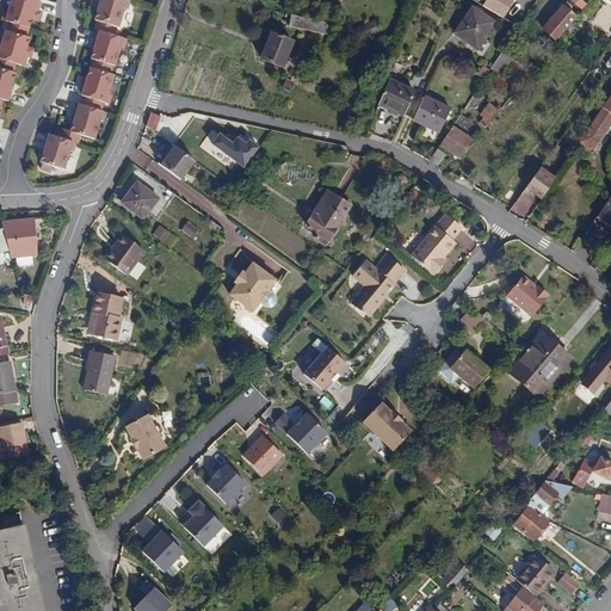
[(2,22),(10,24),(29,31),(32,19),(36,20),(38,12),(41,2),(35,0),(11,0),(8,10),(5,12),(2,22)]
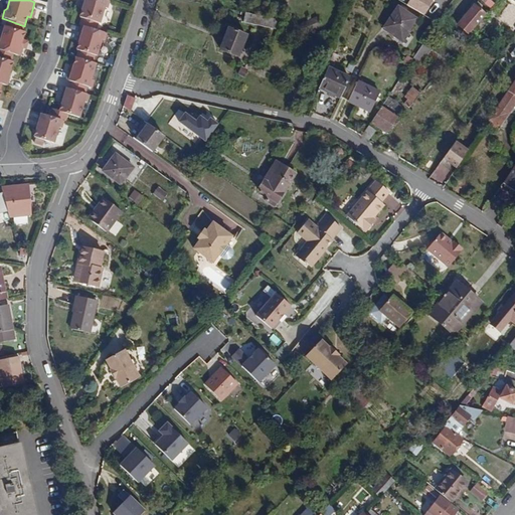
[(81,0),(79,8),(82,9),(79,17),(81,18),(79,26),(81,26),(96,31),(98,24),(100,24),(105,8),(107,8),(109,1),(105,0),(81,0)]
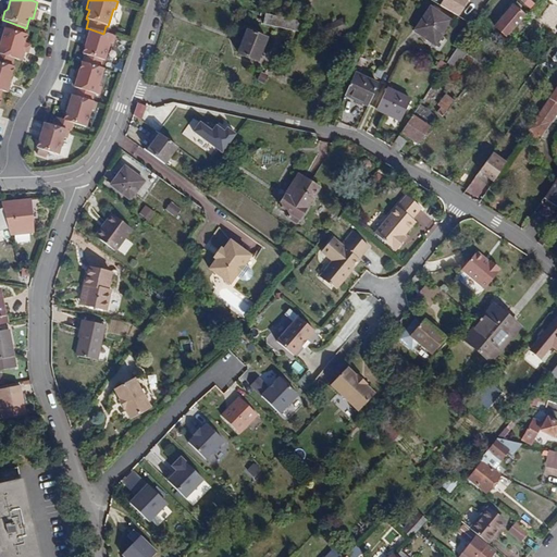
[(469,0),(443,0),(441,4),(460,16),(469,0)]
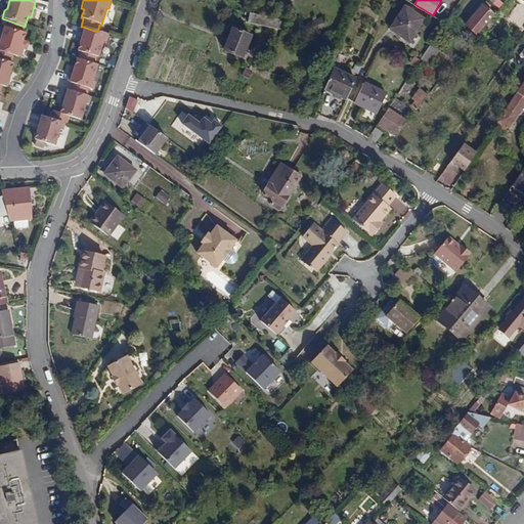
[(473,19),(483,28),(495,13),(489,8),(491,5),(486,2),(473,19)]
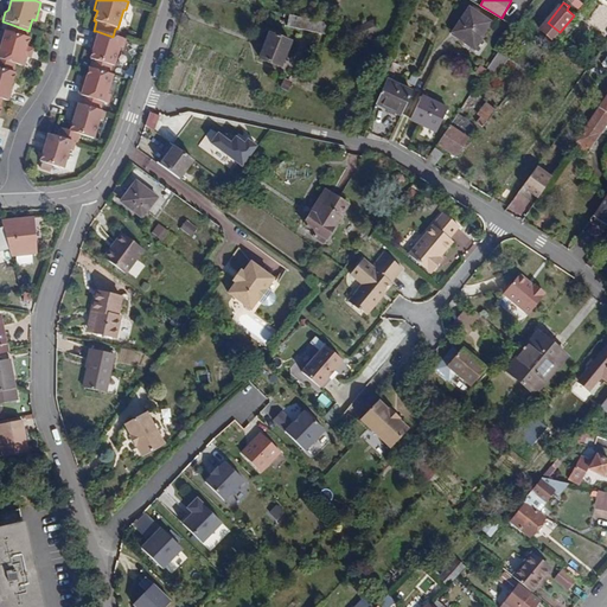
[(455,31),(475,45),(490,21),(470,8),(455,31)]
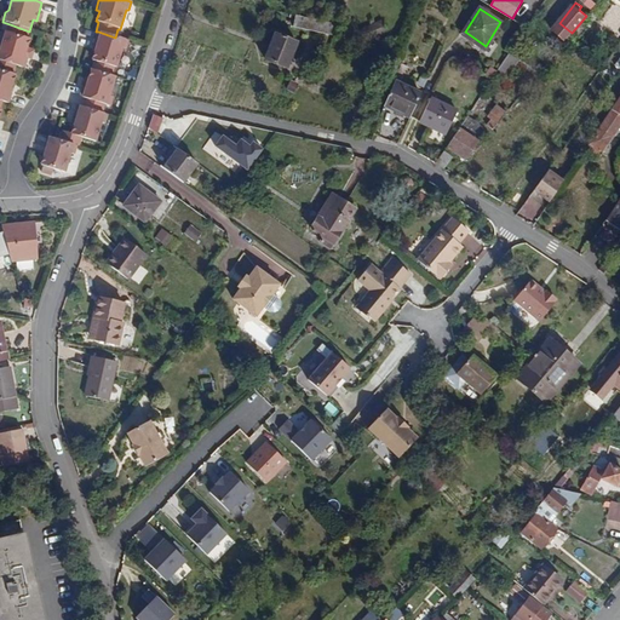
[(333,35),(337,23),(297,15),(294,27),(333,35)]
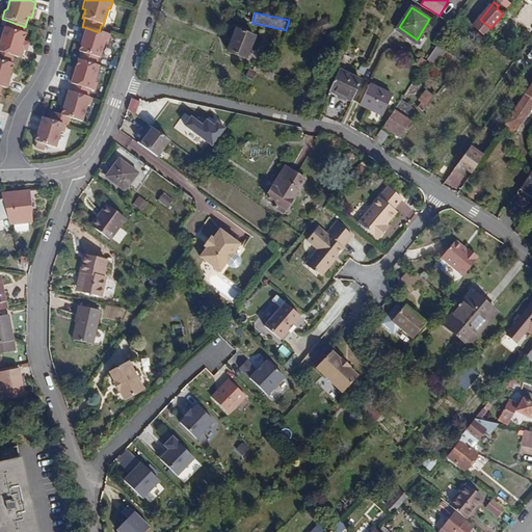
[(0,44),(0,52),(14,57),(21,59),(23,51),(26,44),(23,43),(26,34),(23,33),(25,27),(8,21),(6,28),(5,28),(0,45),(0,44)]
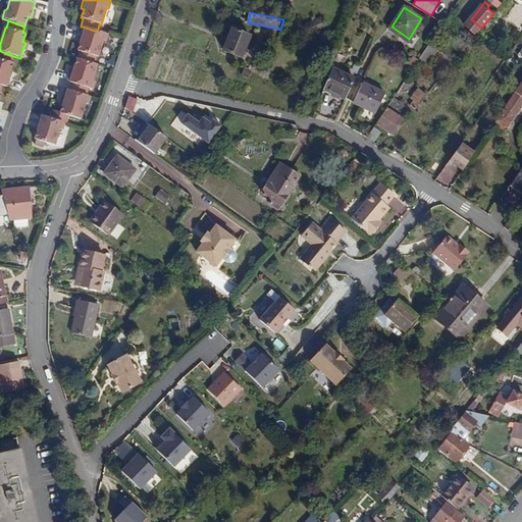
[(81,52),(77,59),(94,64),(96,57),(98,58),(103,42),(106,43),(108,35),(97,32),(83,27),(77,42),(81,43),(79,51),(81,52)]
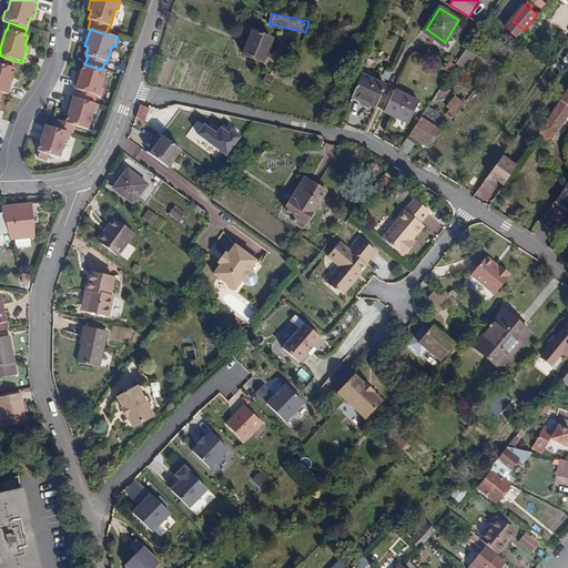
[(264,62),(273,39),(252,31),(244,54),(264,62)]
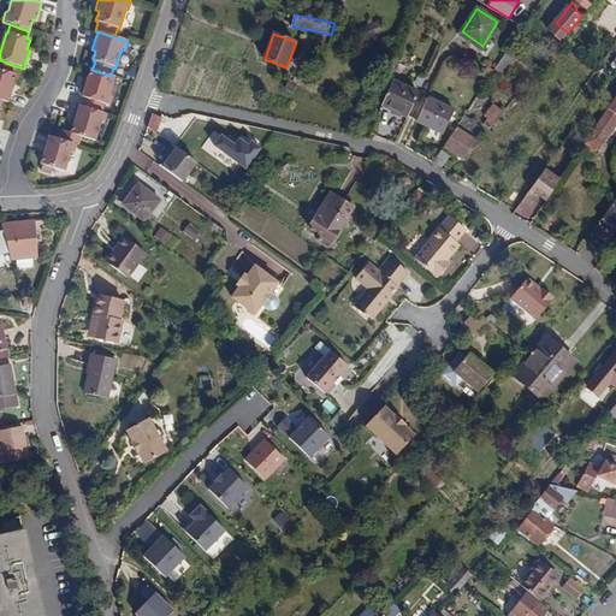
[(496,69),(505,76),(516,58),(507,52),(496,69)]
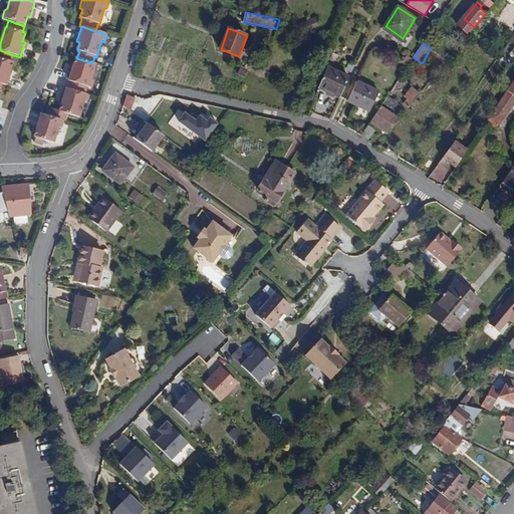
[(0,84),(1,85),(7,86),(12,71),(10,70),(13,62),(11,62),(13,55),(0,50),(0,84)]
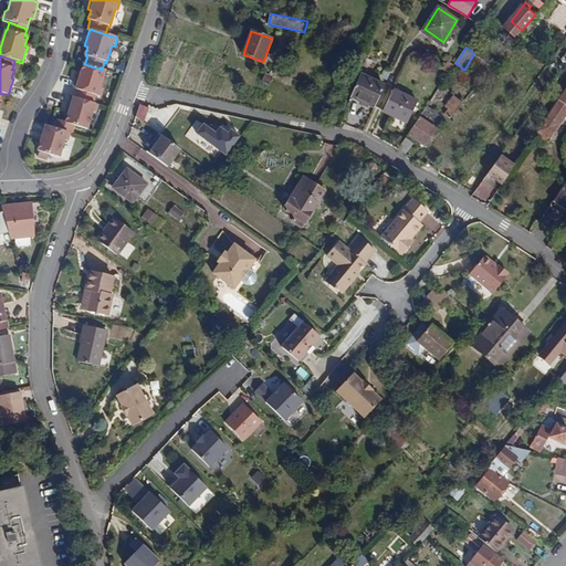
[(443,69),(449,73),(454,65),(449,61),(443,69)]
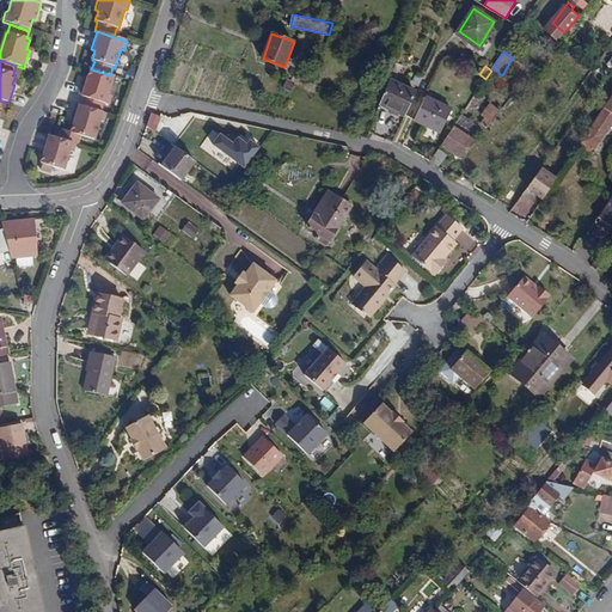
[(91,69),(89,80),(85,79),(79,97),(85,98),(81,108),(101,114),(103,104),(109,106),(111,97),(109,96),(115,78),(110,75),(91,69)]
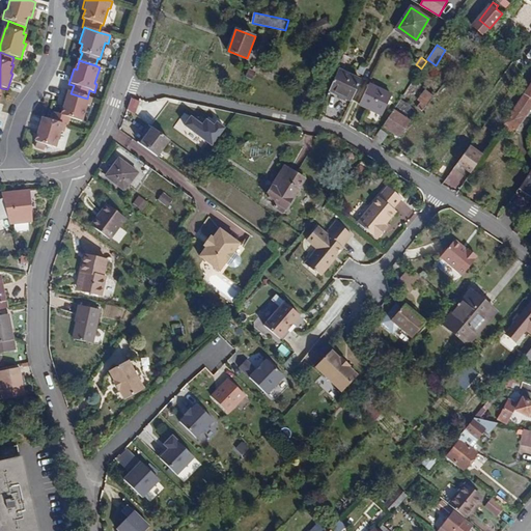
[(330,90),(352,101),(361,80),(338,70),(330,90)]
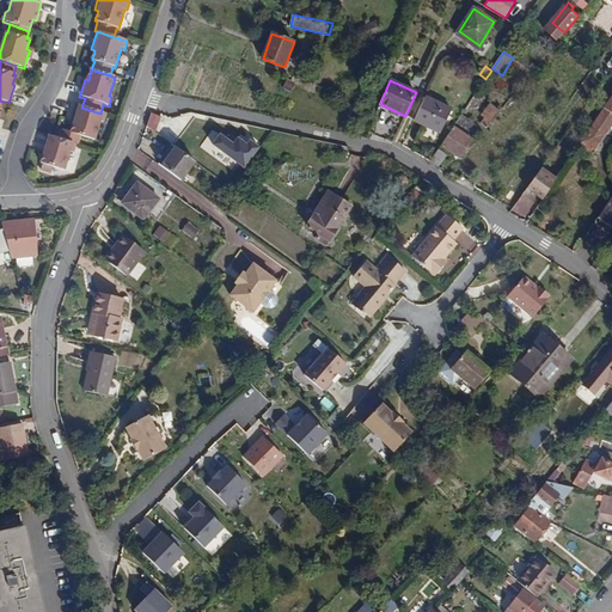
[(611,123),(611,95),(581,142),(594,151),(611,123)]
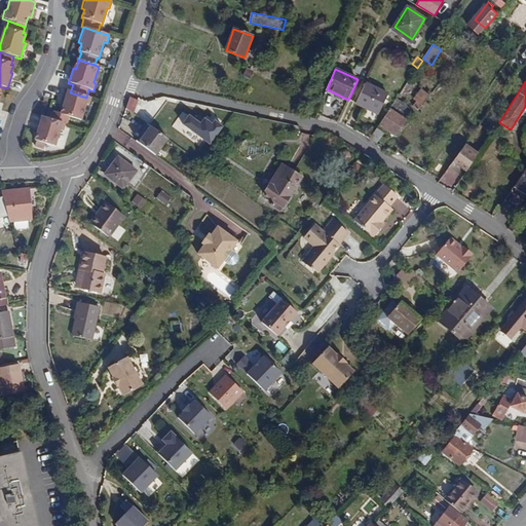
[(357,103),(379,113),(387,94),(366,83),(357,103)]
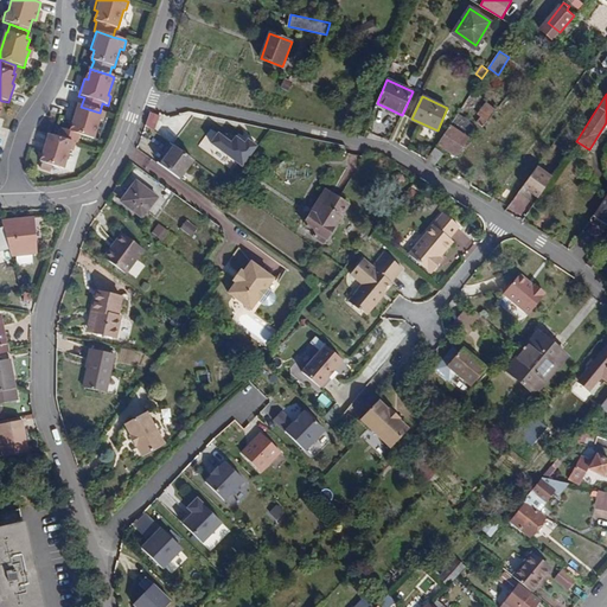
[(478,122),(483,126),(496,109),(487,103),(479,114),(483,116),(478,122)]
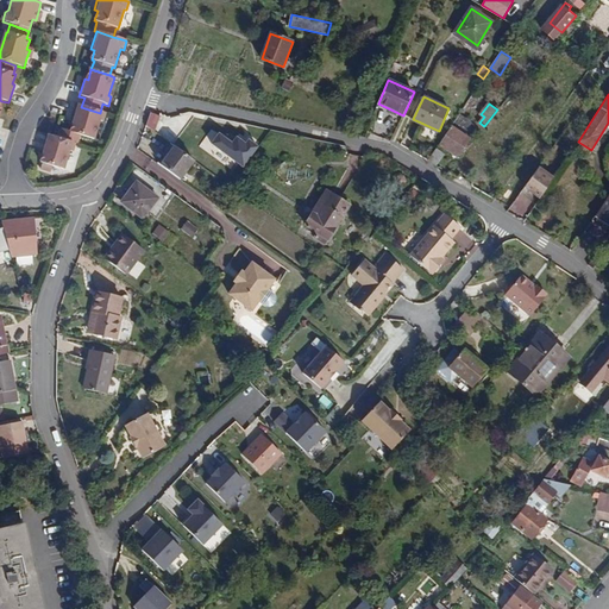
[(62,131),(58,139),(75,145),(77,145),(80,137),(94,142),(100,123),(102,124),(106,114),(100,113),(81,107),(76,105),(70,124),(74,125),(70,133),(62,131)]
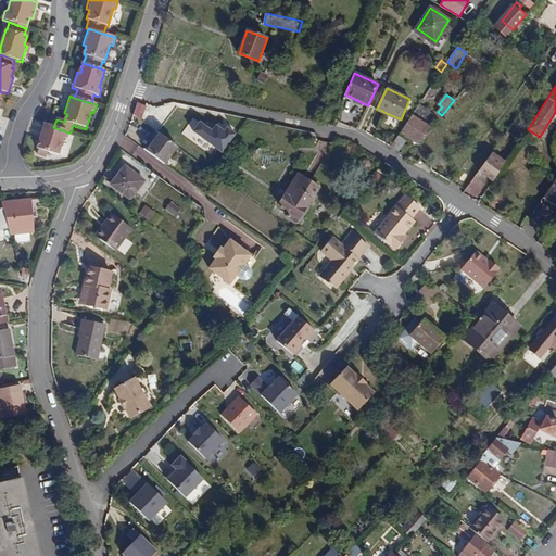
[(135,113),(142,118),(148,104),(139,101),(135,113)]
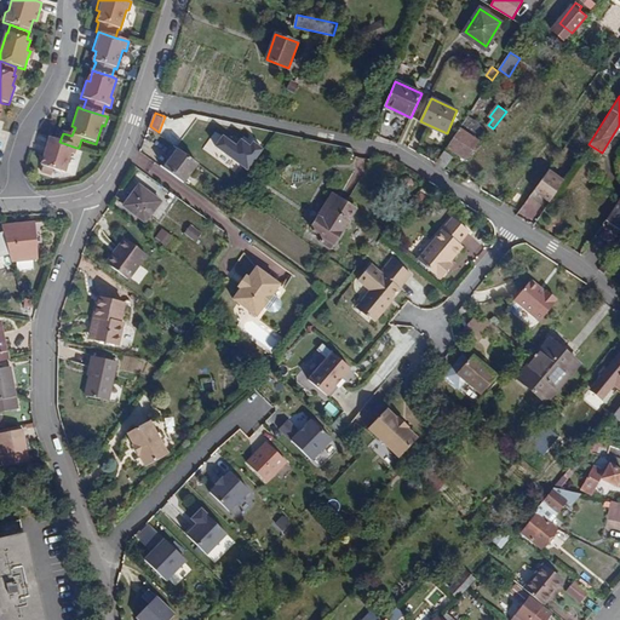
[(447,145),(466,158),(477,141),(459,128),(447,145)]
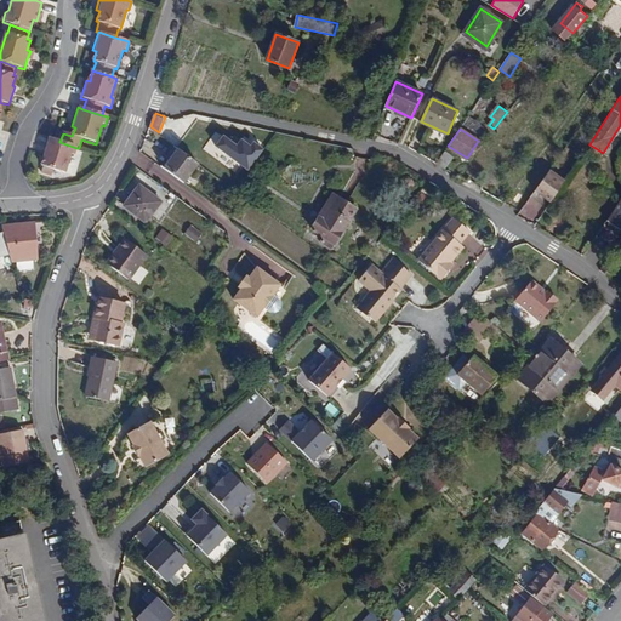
[(239,146),(226,137),(218,147),(250,171),(266,149),(256,142),(252,147),(244,140),(239,146)]
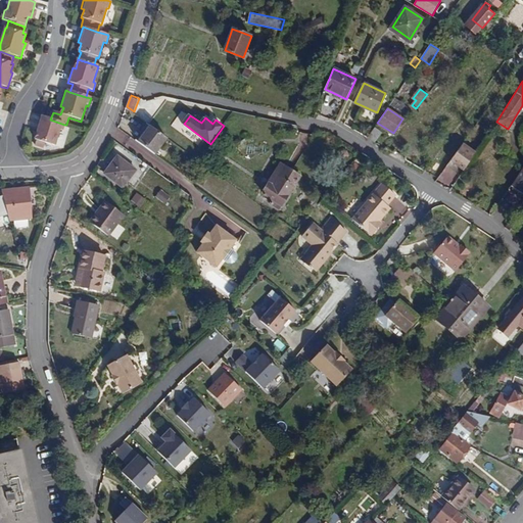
[(50,120),(42,117),(35,141),(37,142),(35,147),(43,149),(44,144),(55,147),(60,131),(62,132),(64,125),(50,120)]
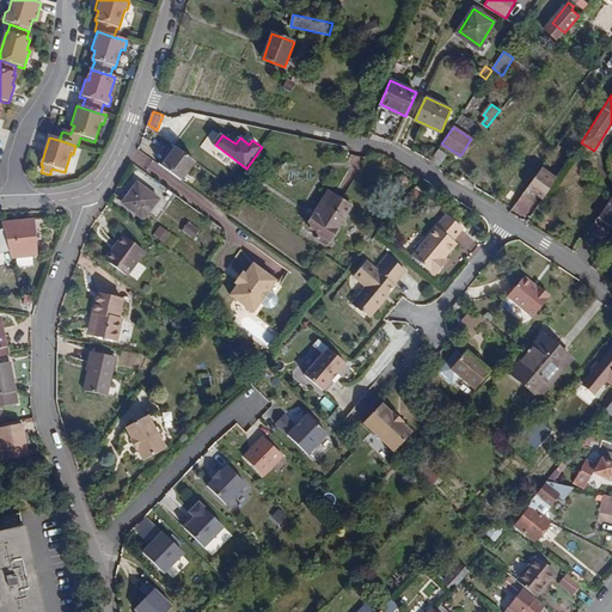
[(589,157),(594,151),(581,142),(576,148),(589,157)]
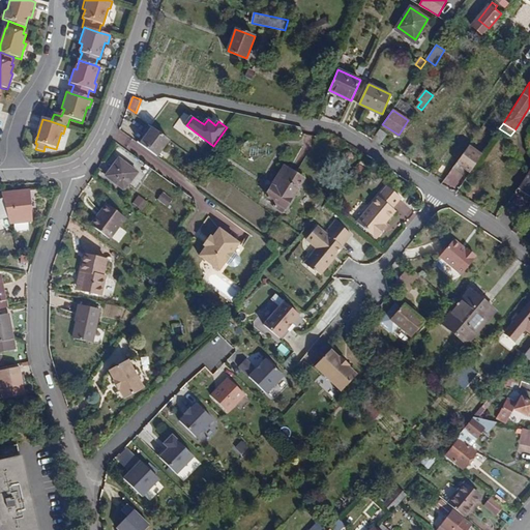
[(142,142),(158,154),(171,138),(153,125),(142,142)]
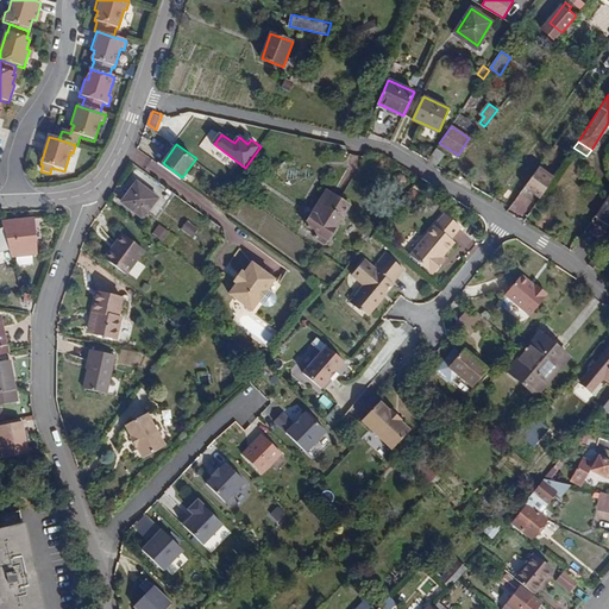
[(428,159),(438,167),(445,154),(437,148),(428,159)]
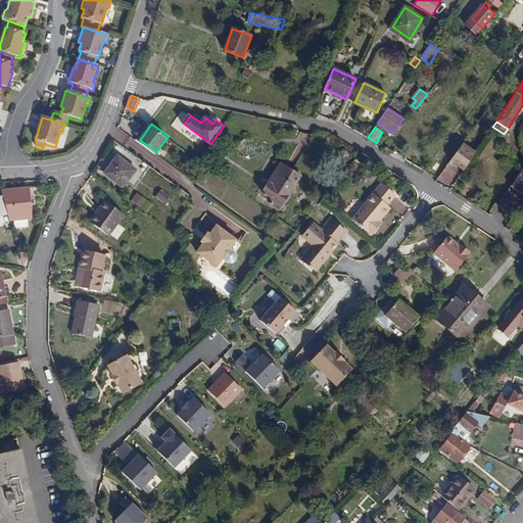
[(463,143),(450,160),(464,171),(476,152),(463,143)]
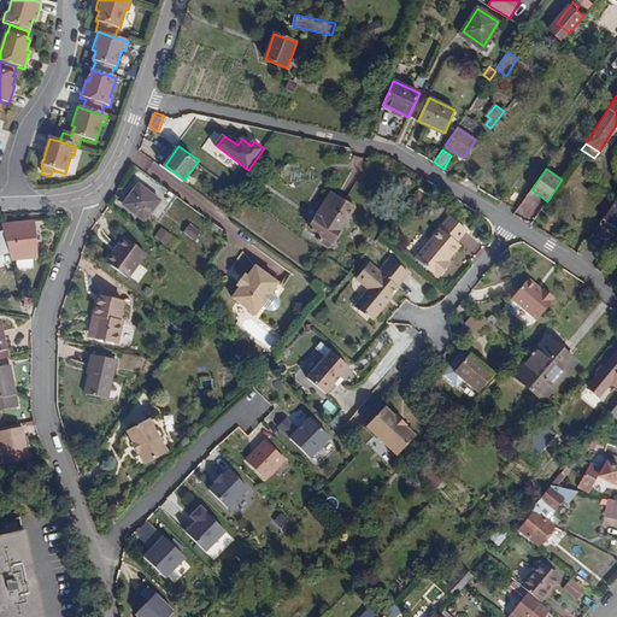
[(146,219),(162,198),(140,181),(124,203),(146,219)]
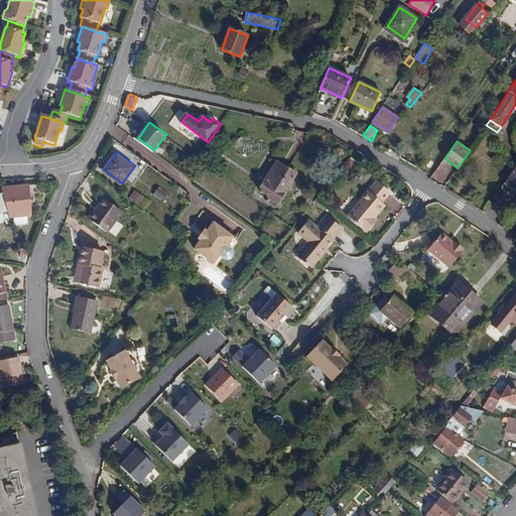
[(293,176),(297,171),(277,160),(274,165),(293,176)]
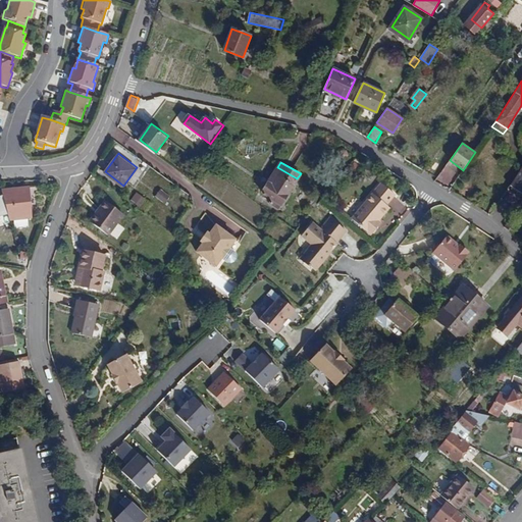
[(270,203),(279,208),(297,178),(277,167),(263,191),(273,198),(270,203)]
